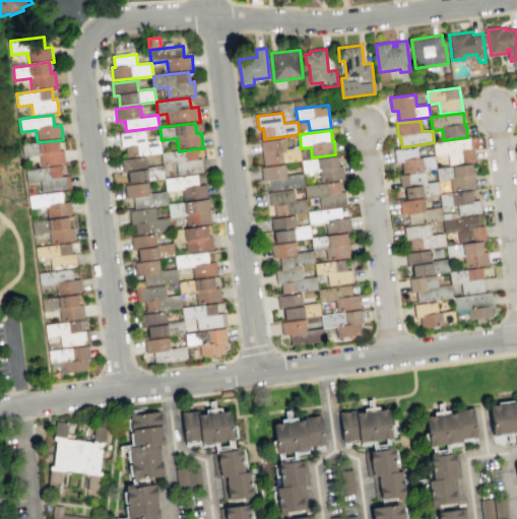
[(121,134),(146,131),(147,142),(162,140),(163,153),(127,157),(126,146),(122,147),(121,134)]
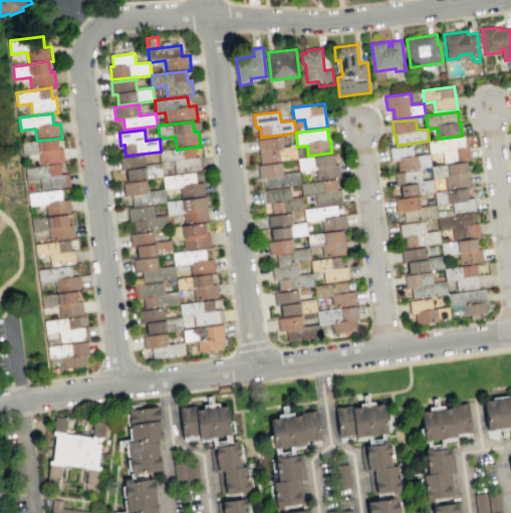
[(429,141),(431,154),(444,153),(445,163),(472,160),(469,136),(429,141)]
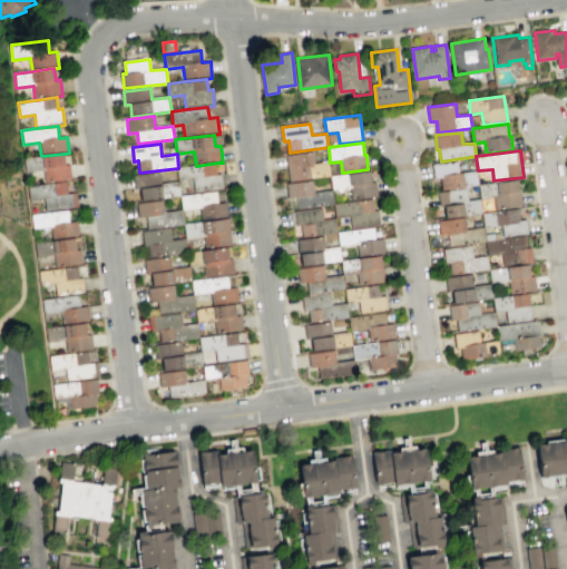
[(287,155),(314,151),(315,164),(330,163),(332,176),(291,182),(287,155)]
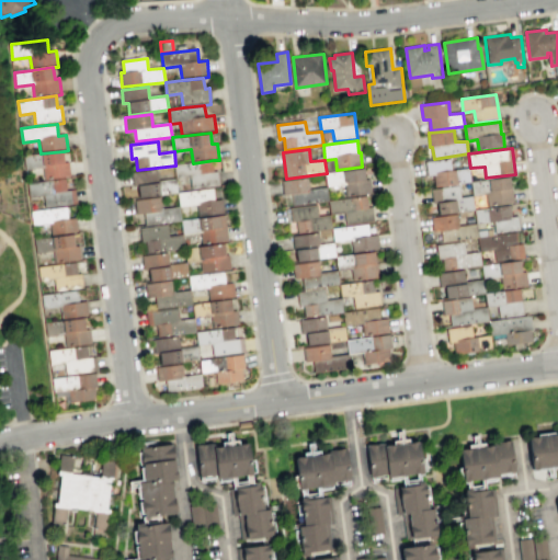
[(24,156),(41,153),(64,151),(65,162),(70,162),(72,179),(67,179),(45,181),(44,168),(26,170),(24,156)]
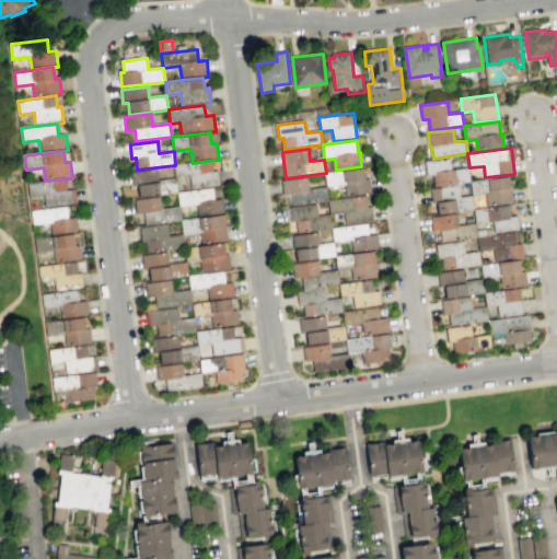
[(426,162),(450,159),(452,171),(470,167),(471,182),(436,187),(433,175),(428,175),(426,162)]
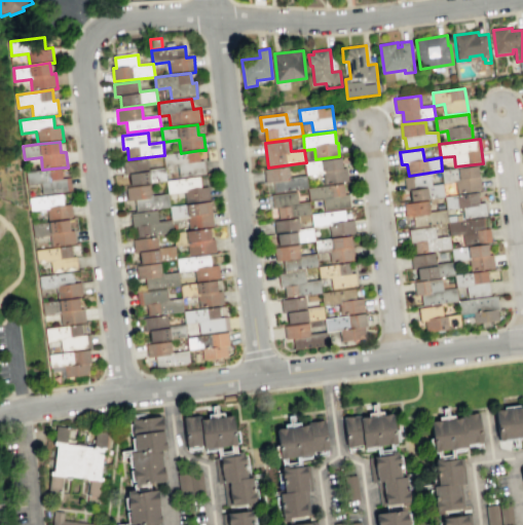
[(165,167),(164,155),(181,153),(200,150),(201,161),(206,160),(207,176),(201,177),(181,179),(180,166),(165,167)]
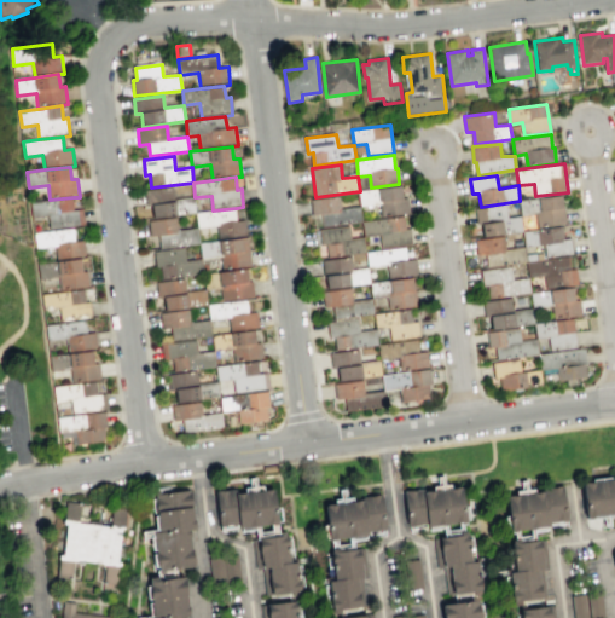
[(360,191),(363,207),(381,204),(382,218),(411,213),(410,197),(404,198),(402,185),(360,191)]
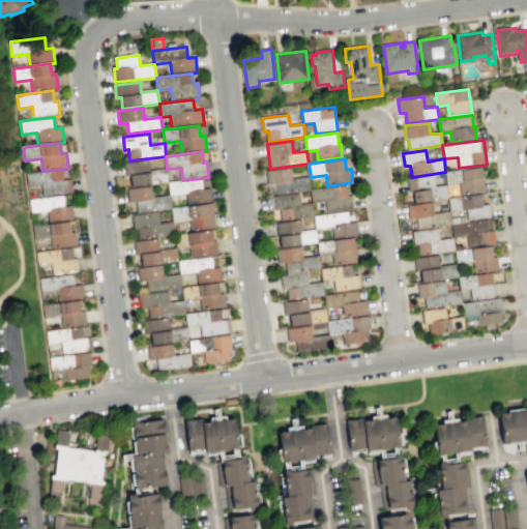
[(124,164),(149,159),(150,172),(167,169),(169,182),(133,186),(132,176),(126,177),(124,164)]
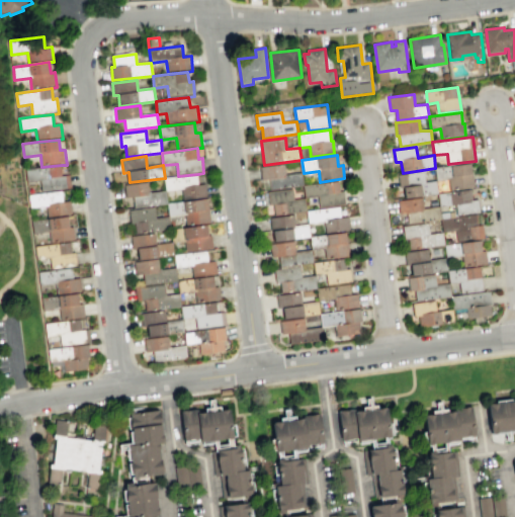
[(261,167),(285,164),(286,175),(304,173),(305,185),(271,190),(270,179),(263,180),(261,167)]
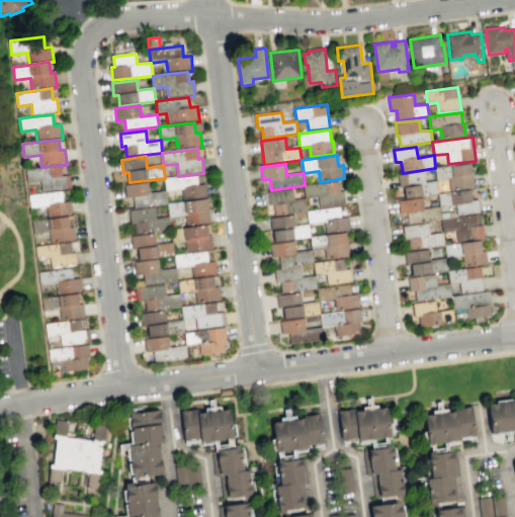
[(435,168),(437,181),(449,179),(451,190),(476,187),(474,174),(473,174),(471,164),(435,168)]
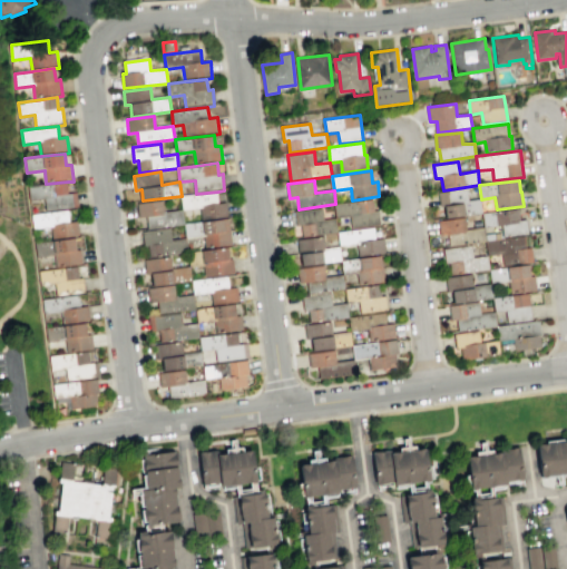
[(28,186),(46,184),(68,182),(69,194),(78,193),(79,209),(69,211),(48,213),(46,199),(30,200),(28,186)]
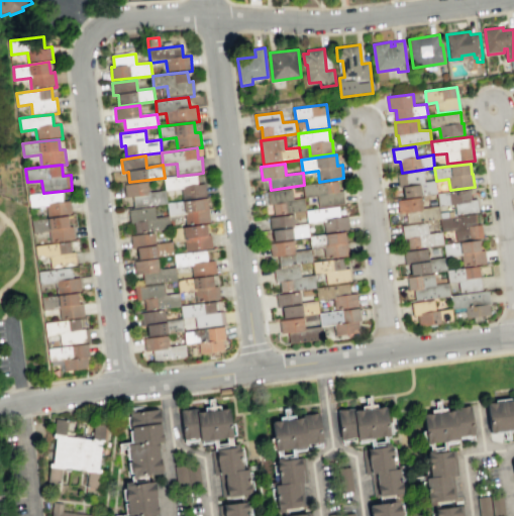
[(398,175),(424,171),(425,182),(436,181),(438,193),(405,198),(404,187),(400,188),(398,175)]
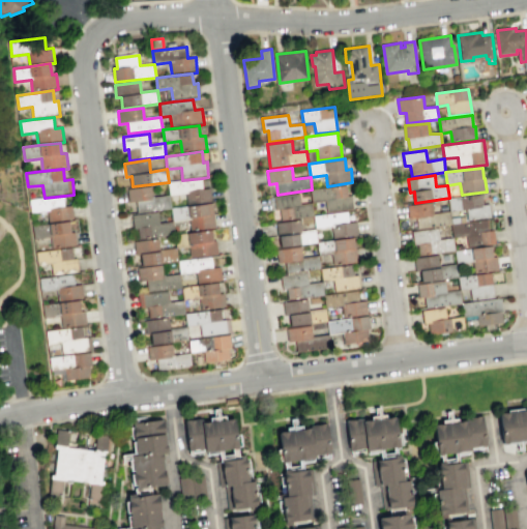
[(188,206),(187,194),(171,196),(169,182),(182,180),(203,178),(204,189),(212,188),(213,203),(188,206)]
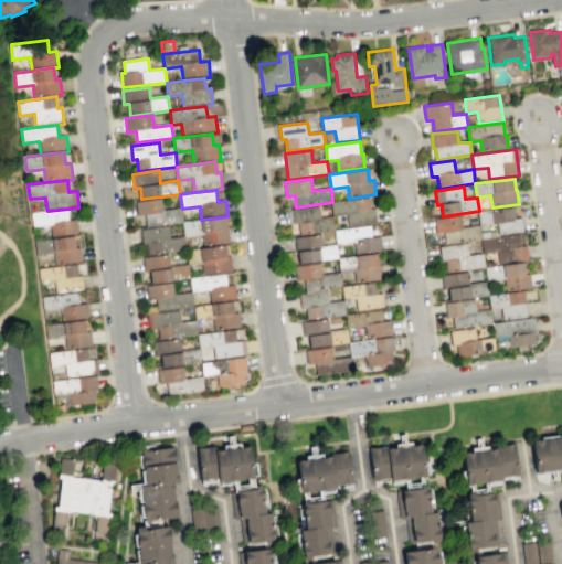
[(332,202),(335,217),(348,215),(350,227),(378,223),(375,209),(371,210),(370,198),(332,202)]
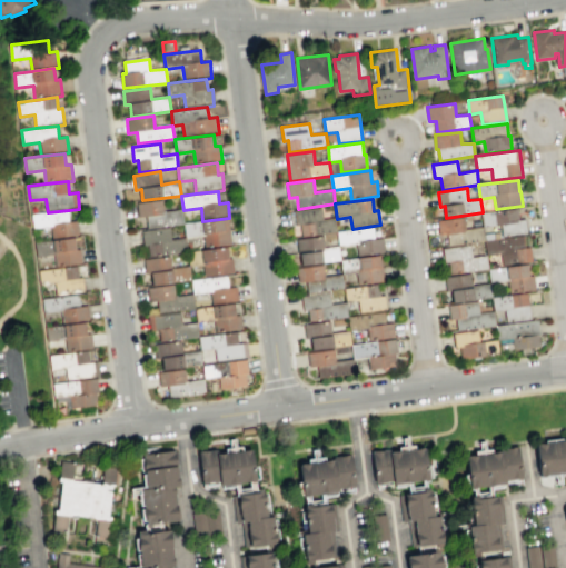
[(137,203),(164,200),(166,212),(184,210),(186,223),(149,228),(147,217),(139,218),(137,203)]
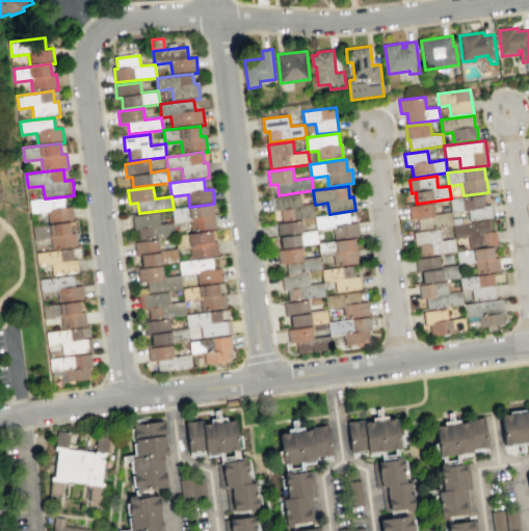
[(276,197),(301,194),(302,206),(315,205),(316,216),(278,222),(276,210),(279,210),(276,197)]
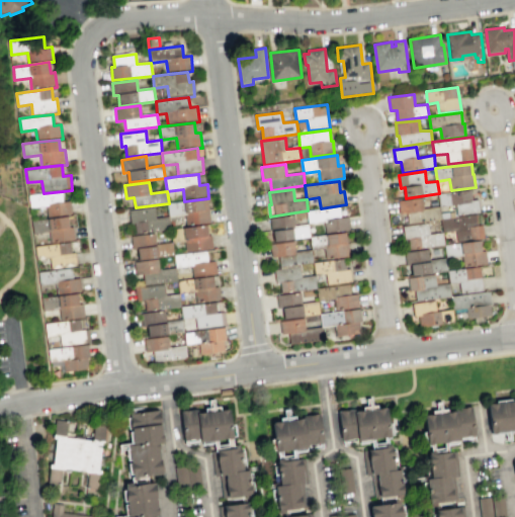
[(439,193),(440,206),(456,204),(457,216),(481,212),(480,199),(474,200),(473,189),(439,193)]
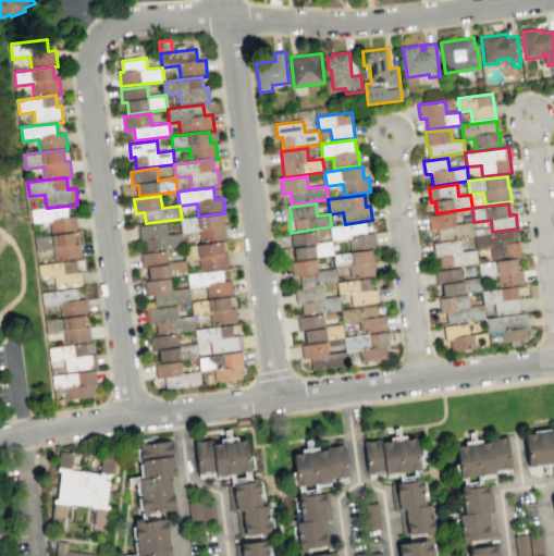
[(32,210),(47,208),(68,206),(69,218),(76,217),(78,233),(74,233),(52,236),(51,222),(33,224),(32,210)]
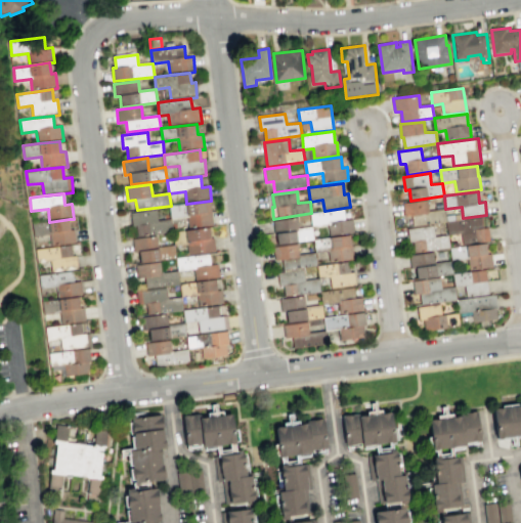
[(189,230),(188,217),(172,219),(171,206),(186,204),(211,201),(214,227),(211,227),(189,230)]
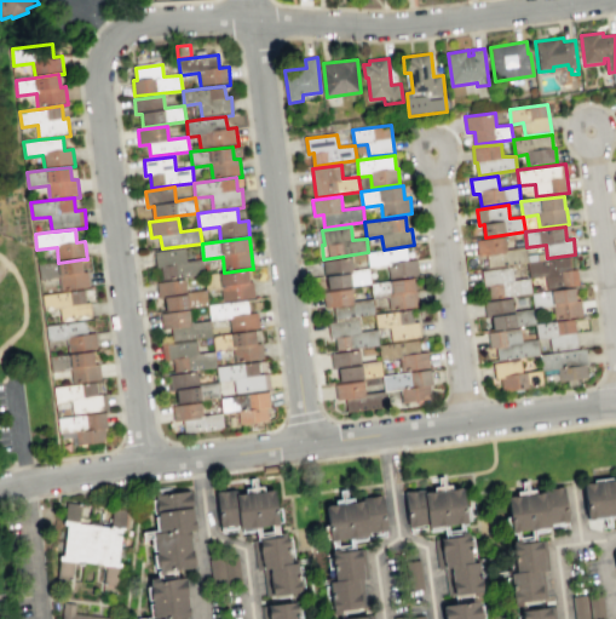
[(477,241),(506,238),(508,250),(527,247),(529,263),(490,268),(488,256),(479,257),(477,241)]
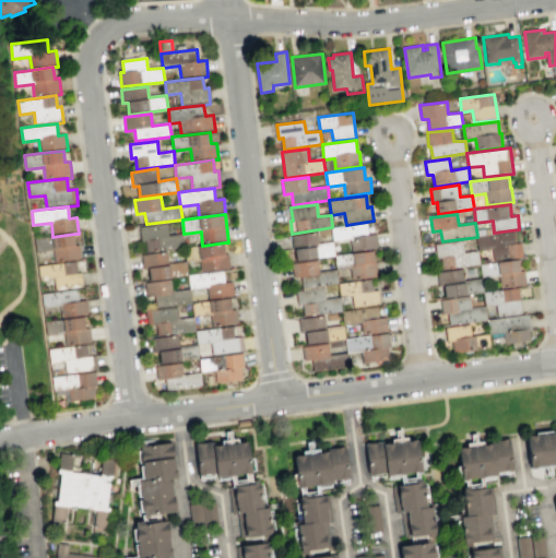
[(186,249),(184,234),(169,236),(168,224),(140,227),(142,241),(146,241),(148,253),(186,249)]
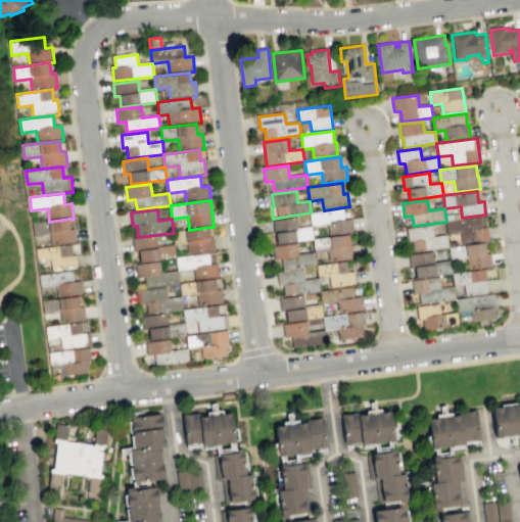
[(311,212),(313,226),(329,224),(330,235),(355,232),(352,219),(345,220),(344,209),(311,212)]
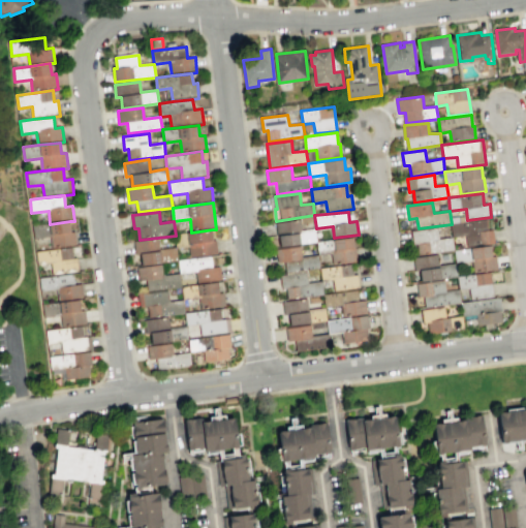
[(276,222),(302,219),(303,230),(316,228),(318,243),(282,248),(280,236),(278,237),(276,222)]
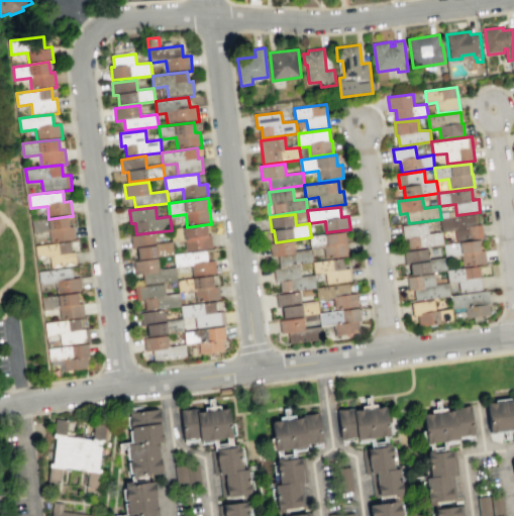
[(441,219),(443,232),(456,230),(457,241),(485,238),(483,225),(478,225),(476,215),(441,219)]
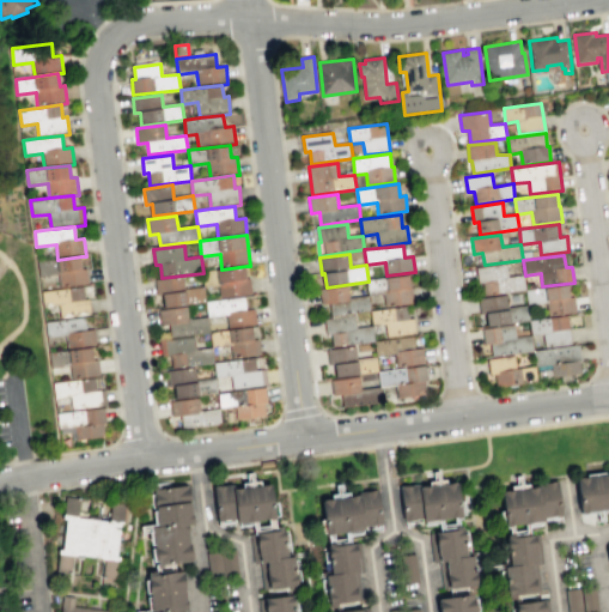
[(38,262),(58,260),(81,256),(83,270),(87,268),(90,286),(84,286),(61,290),(60,274),(41,277),(38,262)]
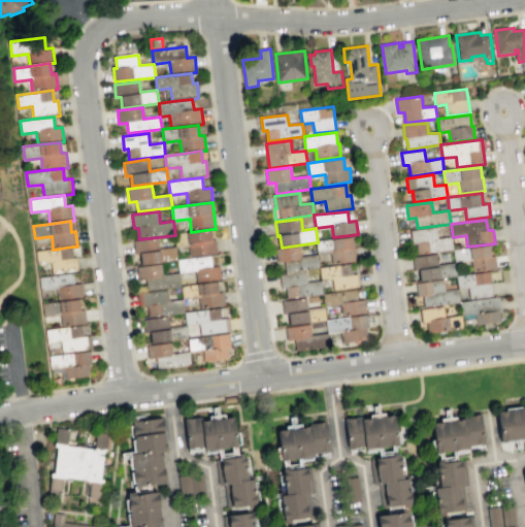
[(412,231),(438,227),(439,238),(453,237),(454,250),(417,255),(416,243),(413,244),(412,231)]
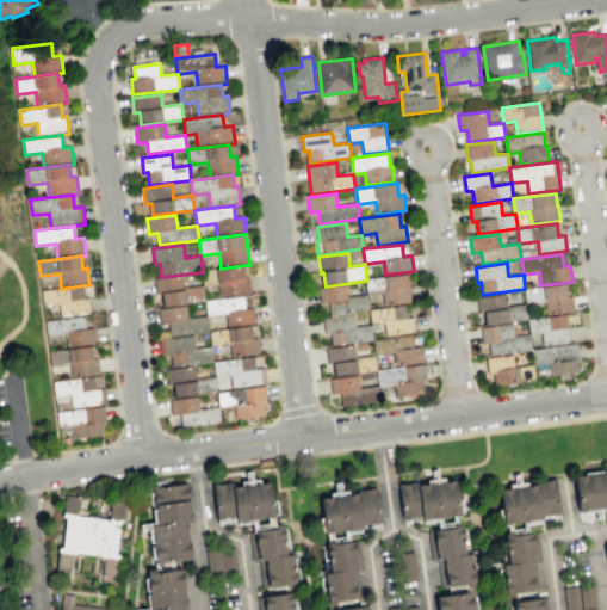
[(221,300),(217,269),(221,269),(246,265),(247,278),(252,278),(253,296),(245,297),(221,300)]
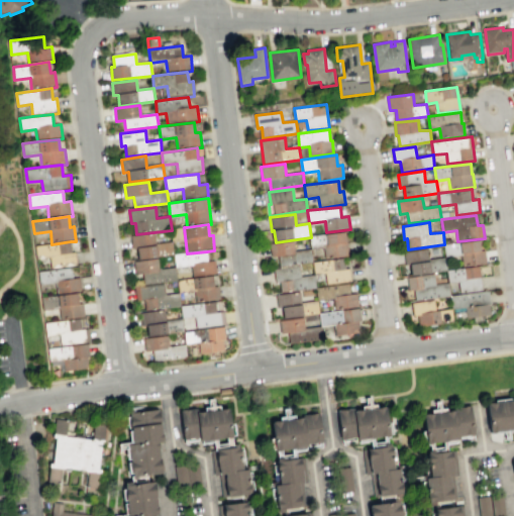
[(311,237),(312,249),(325,248),(326,260),(350,255),(348,242),(347,242),(345,232),(311,237)]
